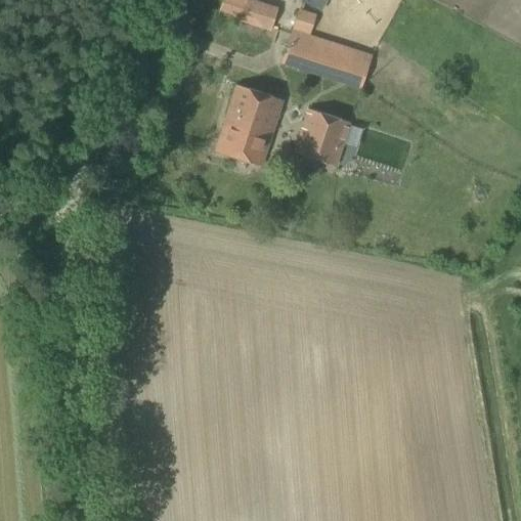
[(307,0),(322,8),(327,0),(307,0)]
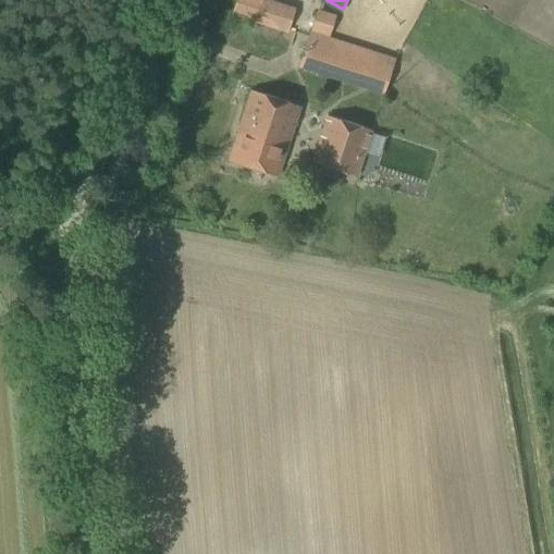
[(385,91),(396,58),(312,32),(303,64),(385,91)]
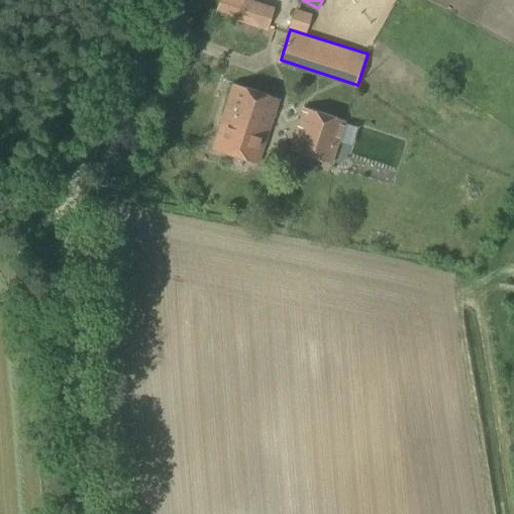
[(260,163),(281,98),(234,84),(213,148),(260,163)]
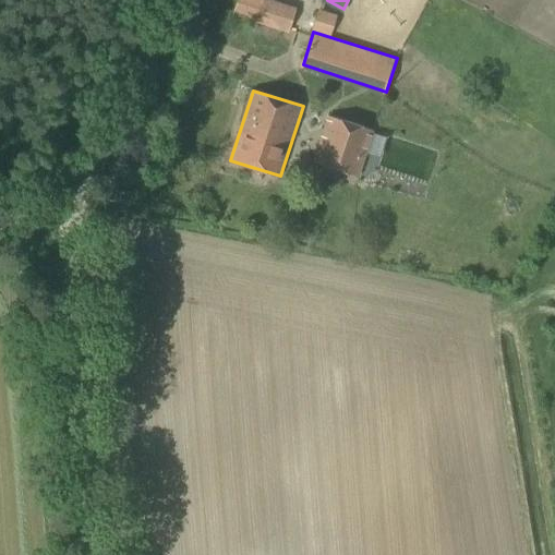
[(360,175),(375,129),(328,115),(314,160),(360,175)]
